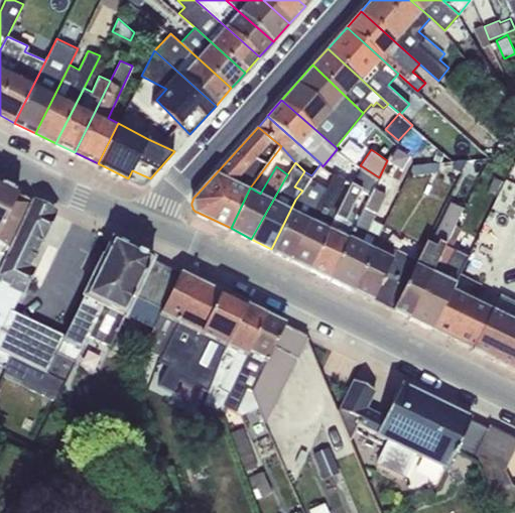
[(379,177),(362,166),(354,181),(363,185),(373,190),(374,187),(379,177)]
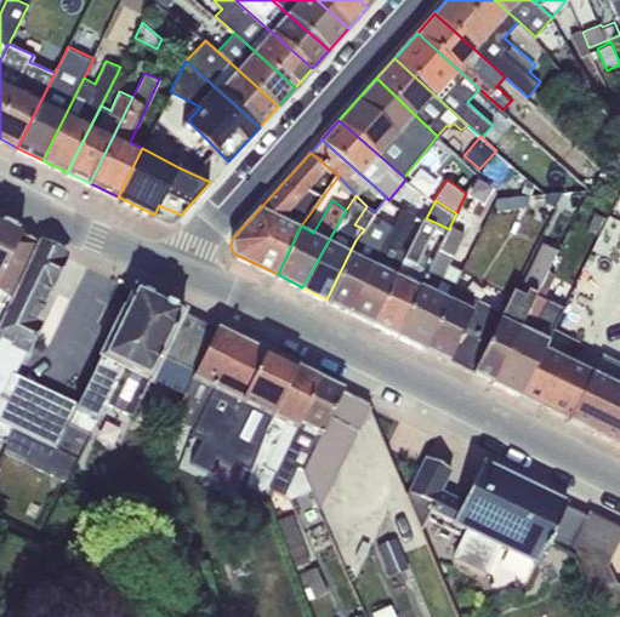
[(159,205),(154,215),(169,221),(175,220),(181,215),(159,205)]
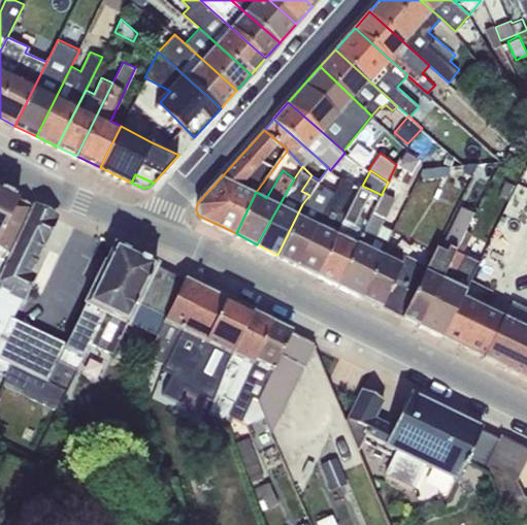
[(317,273),(360,187),(342,178),(330,196),(298,264),(317,273)]
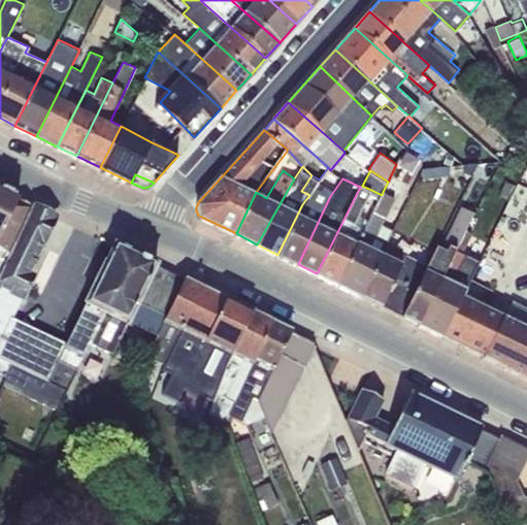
[(298,264),(330,196),(323,194),(327,187),(320,183),(309,195),(302,204),(277,255),(298,264)]
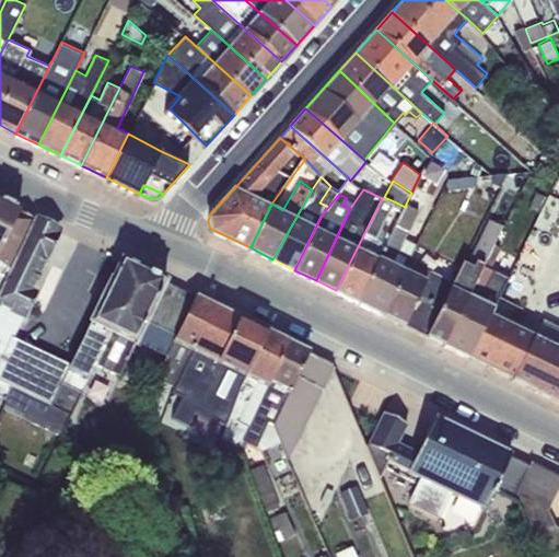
[(358,301),(394,230),(382,224),(394,201),(384,197),(383,196),(382,198),(336,290),(358,301)]
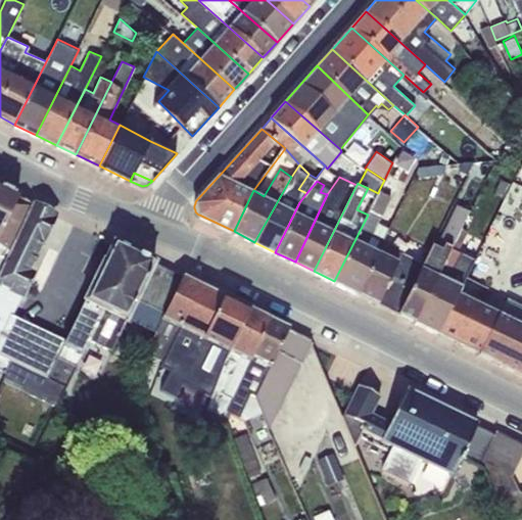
[(0,269),(0,270),(33,201),(17,194),(17,193),(0,185),(0,269)]
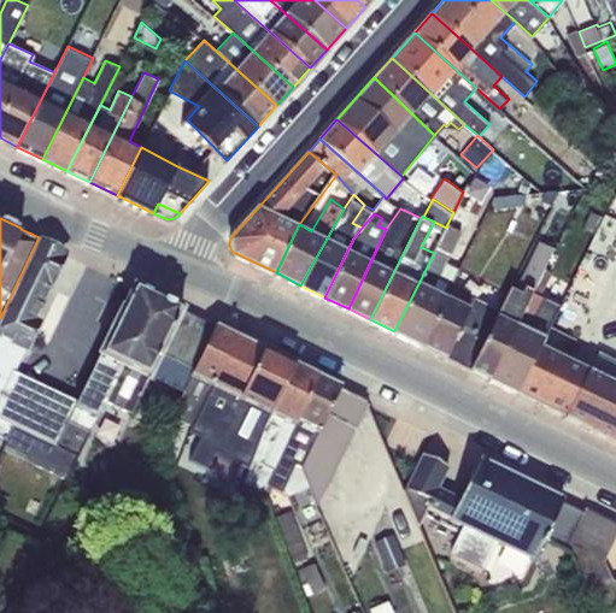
[(422,345),(452,284),(461,267),(447,261),(462,230),(447,224),(446,228),(434,253),(394,331),(422,345)]
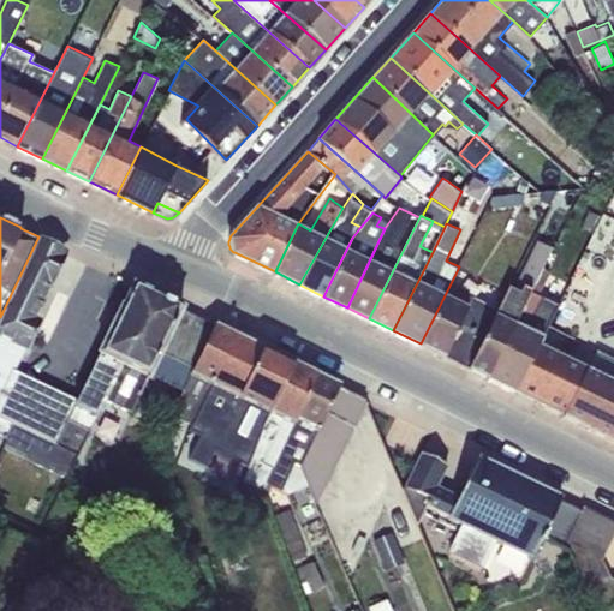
[(65,250),(39,237),(0,317),(0,432),(6,435),(12,421),(0,414),(0,394),(13,367),(28,348),(43,316),(34,312),(65,250)]
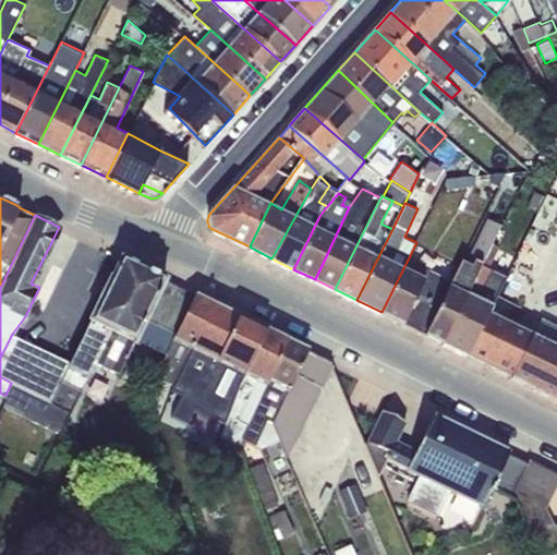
[(443,342),(492,241),(501,222),(487,216),(465,262),(462,260),(452,279),(425,334),(443,342)]
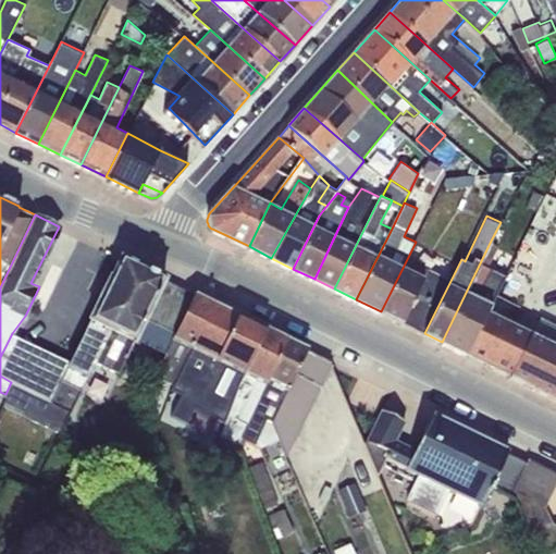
[(442,342),(466,354),(486,310),(505,274),(487,266),(498,244),(491,241),(442,342)]
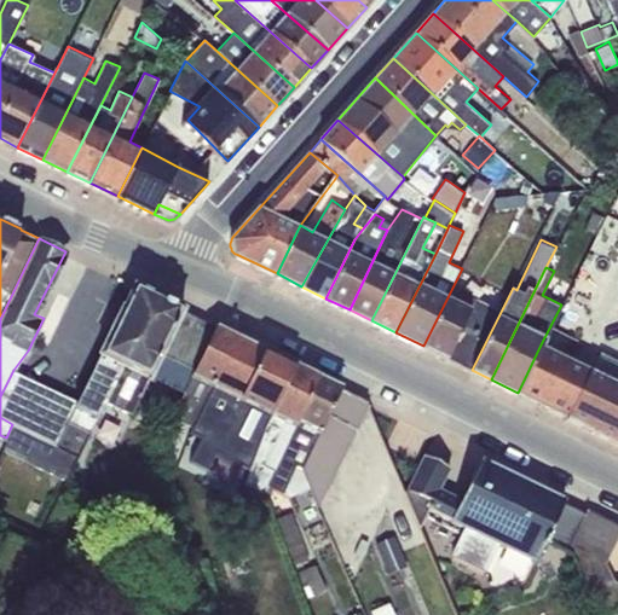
[(134,285),(78,400),(65,424),(91,436),(107,401),(132,413),(162,352),(184,309),(134,285)]
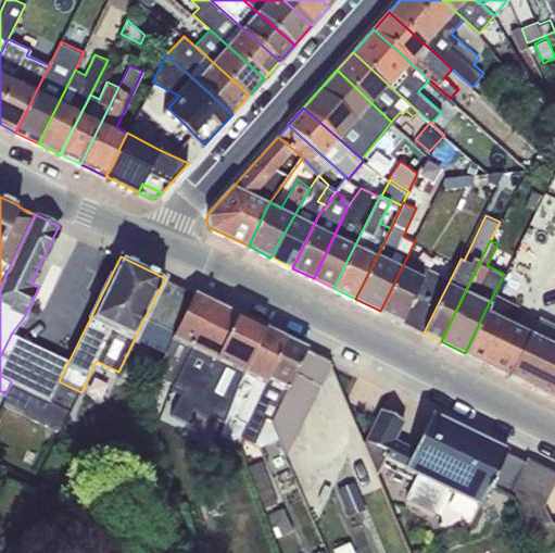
[(424,332),(451,278),(407,256),(380,311),(424,332)]
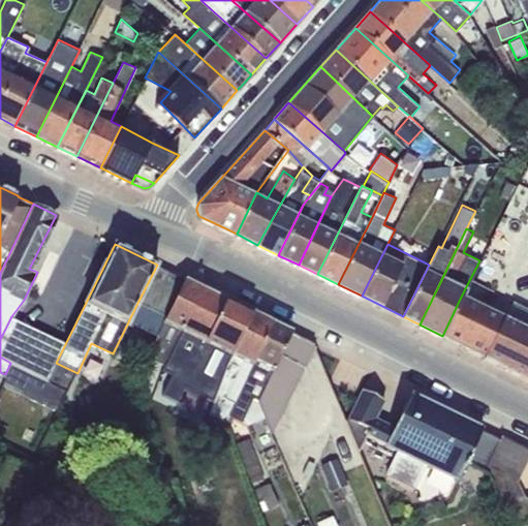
[(185,278),(157,265),(138,301),(157,310),(146,334),(155,338),(185,278)]
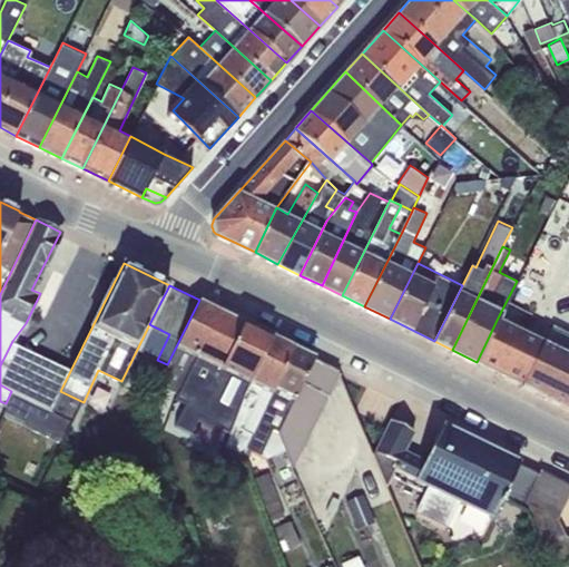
[(218,309),(199,300),(167,364),(158,383),(177,392),(218,309)]
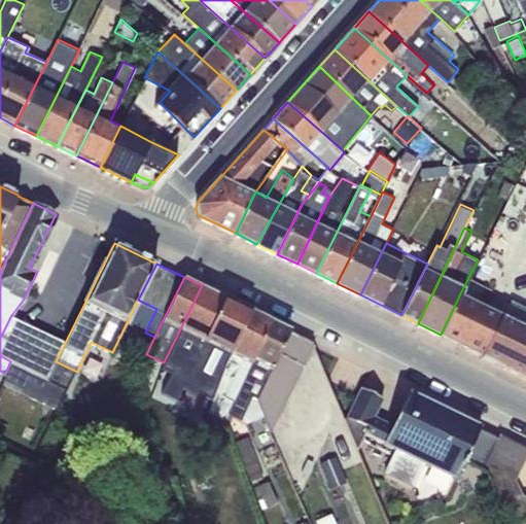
[(225,298),(202,285),(164,362),(162,367),(171,372),(162,391),(177,398),(183,387),(225,298)]
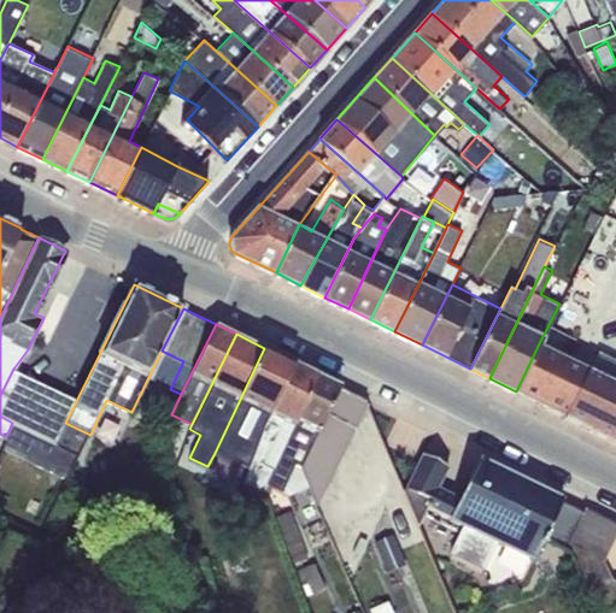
[(516,392),(540,404),(564,355),(539,343),(516,392)]
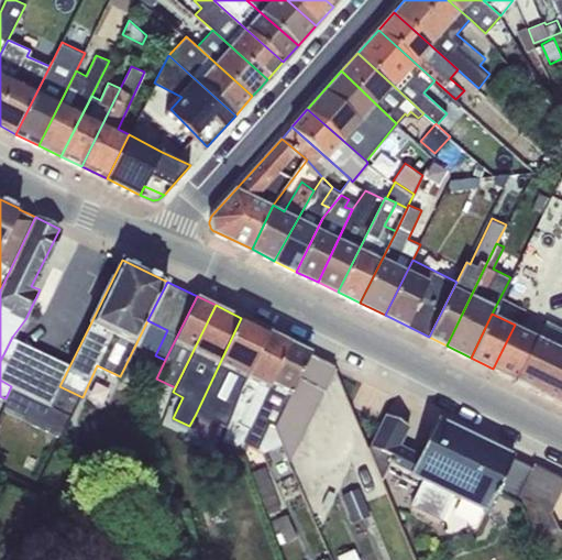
[(270,331),(241,318),(196,414),(219,426),(220,423),(228,427),(270,331)]
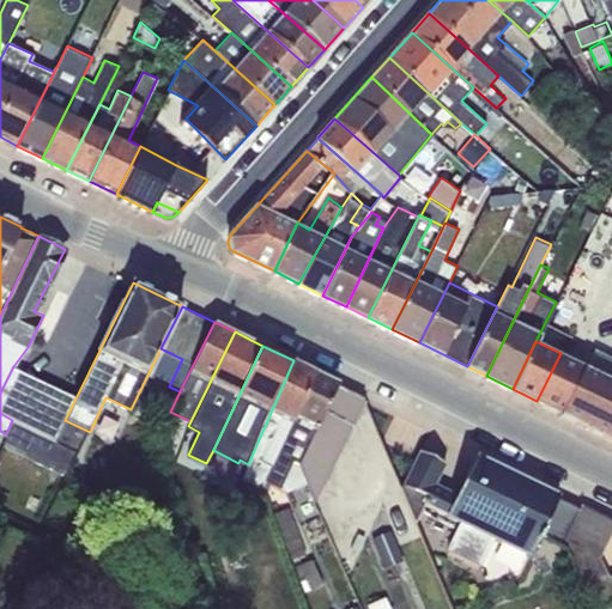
[(611,437),(611,354),(595,347),(586,366),(563,413),(611,437)]
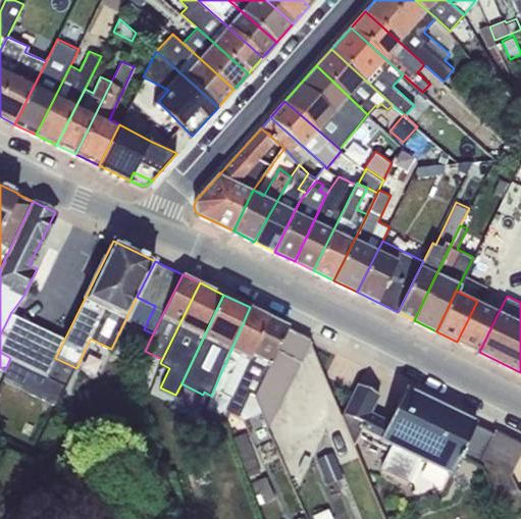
[(477,301),(457,342),(479,352),(499,312),(477,301)]
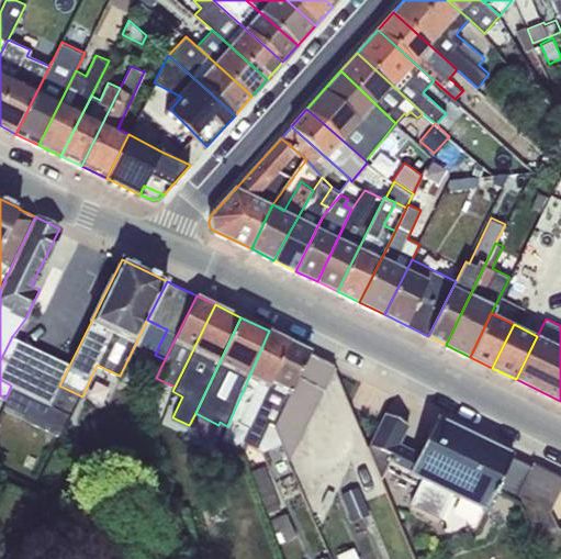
[(290,342),(269,331),(227,426),(222,439),(248,448),(248,442),(290,342)]
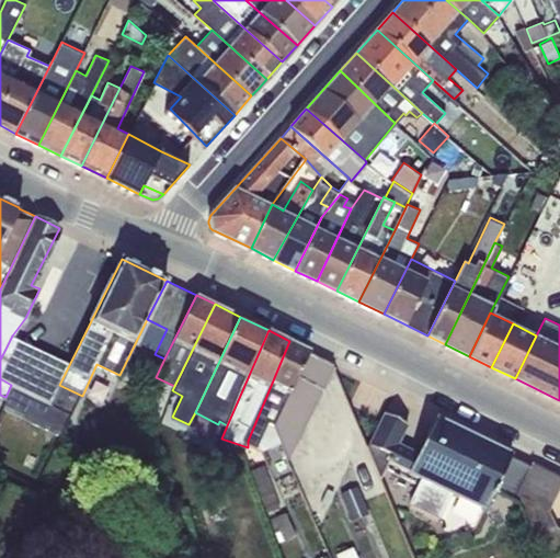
[(70,363),(12,336),(0,360),(0,378),(11,385),(6,397),(2,403),(26,416),(30,409),(67,429),(82,396),(59,385),(70,363)]
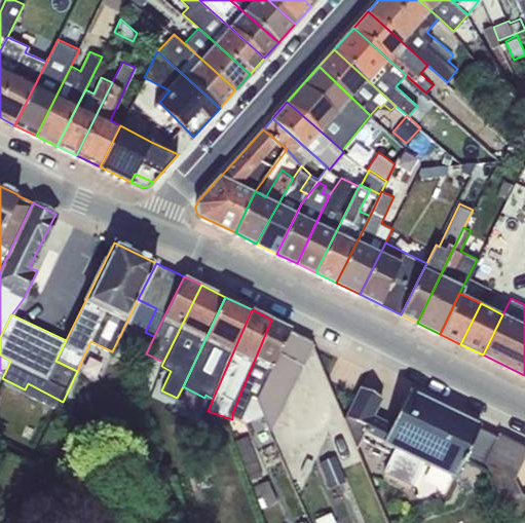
[(291,329),(271,320),(232,413),(248,422),(263,412),(257,399),(291,329)]
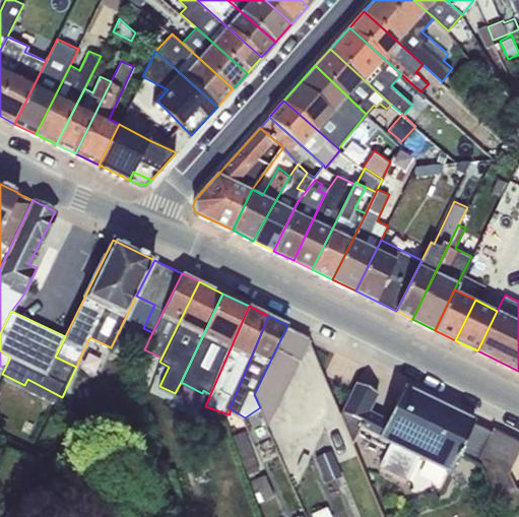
[(309,336),(287,325),(254,394),(260,407),(266,422),(309,336)]
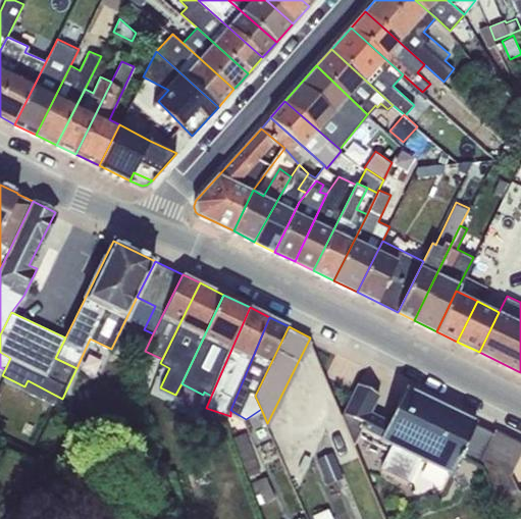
[(421,460),(451,474),(462,450),(476,422),(405,387),(388,420),(370,411),(379,393),(358,382),(343,414),(355,443),(362,428),(391,446),(380,467),(410,481),(421,460)]
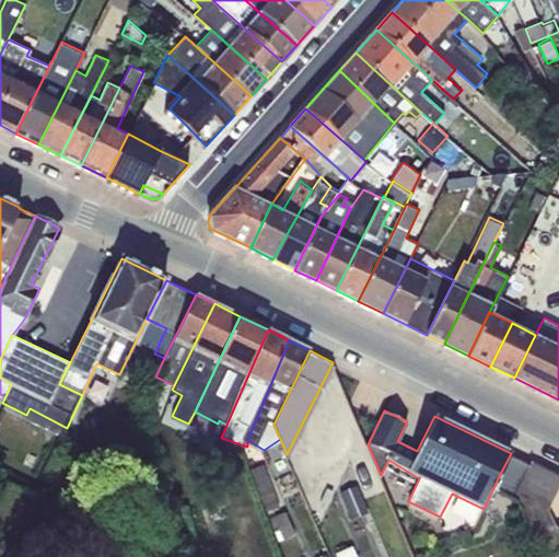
[(531,462),(511,453),(496,483),(515,492),(531,462)]
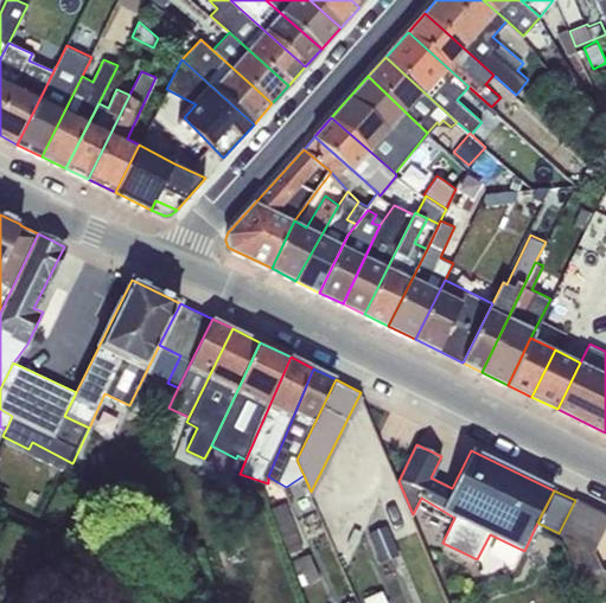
[(286,500),(273,506),(291,551),(304,546),(286,500)]
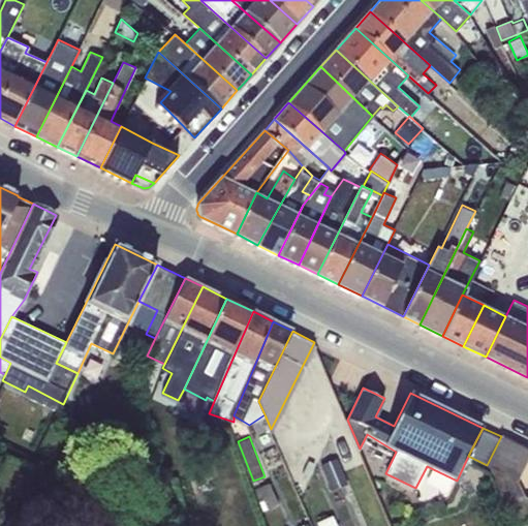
[(527,446),(501,436),(487,465),(513,525),(514,525),(520,524),(520,525),(527,525),(527,495),(526,496),(519,480),(527,459),(527,446)]
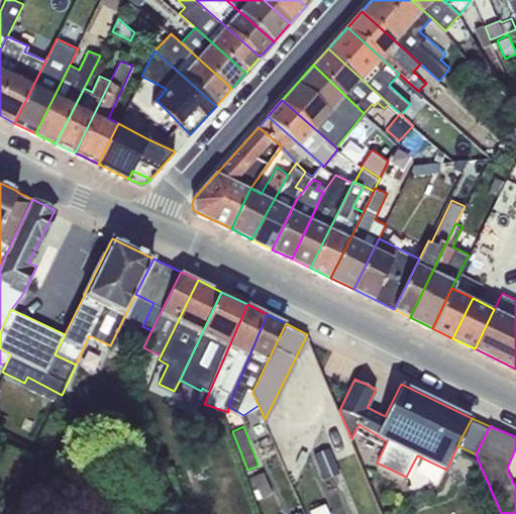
[(330,445),(314,452),(325,478),(341,471),(330,445)]
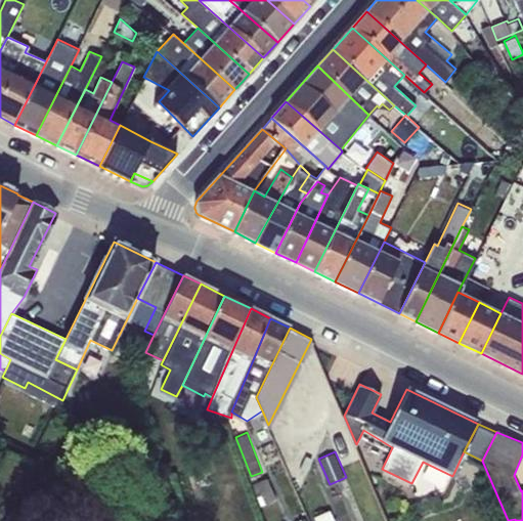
[(267,476),(253,482),(261,504),(276,497),(267,476)]
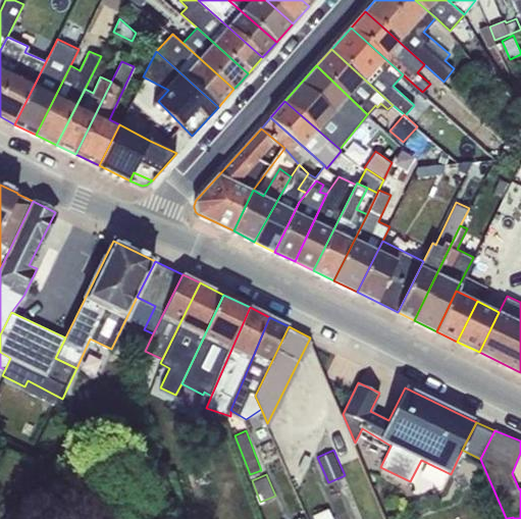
[(334,518),(329,506),(314,513),(316,518),(334,518)]
